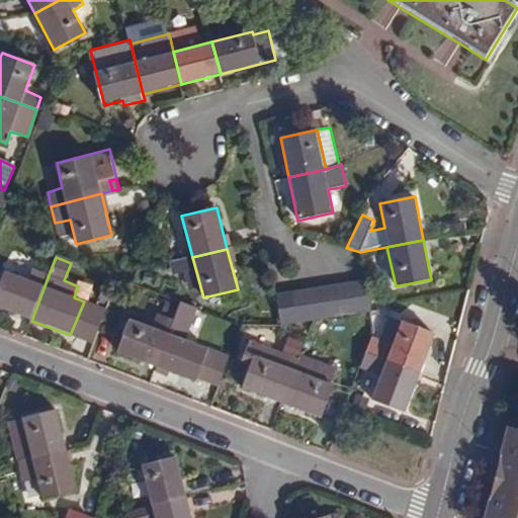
[(0,284),(0,309),(31,321),(49,275),(33,269),(28,280),(5,272),(0,284)]
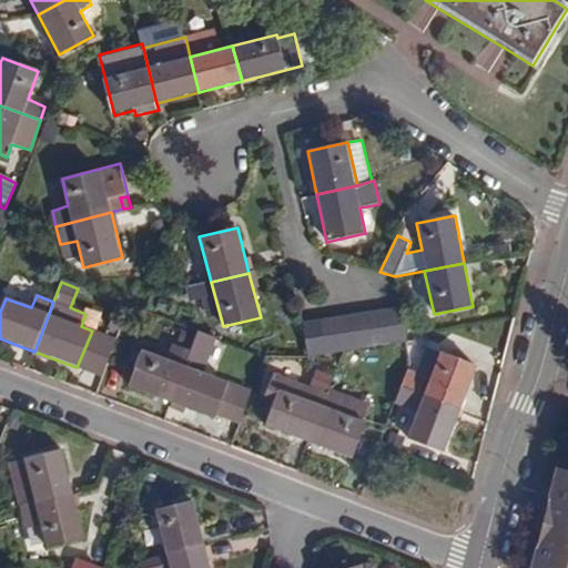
[(401,306),(385,310),(391,344),(406,342),(401,306)]
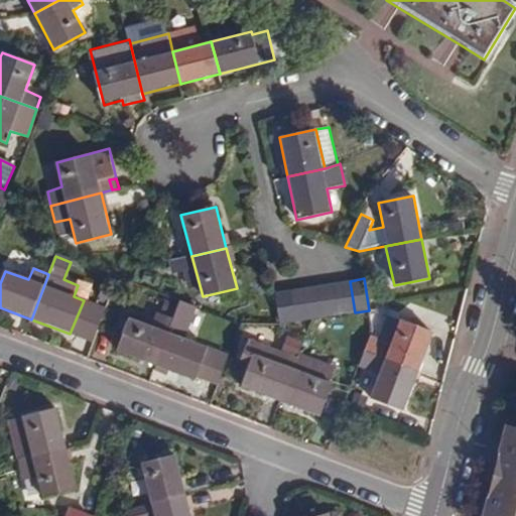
[(355,312),(350,281),(335,283),(340,315),(355,312)]
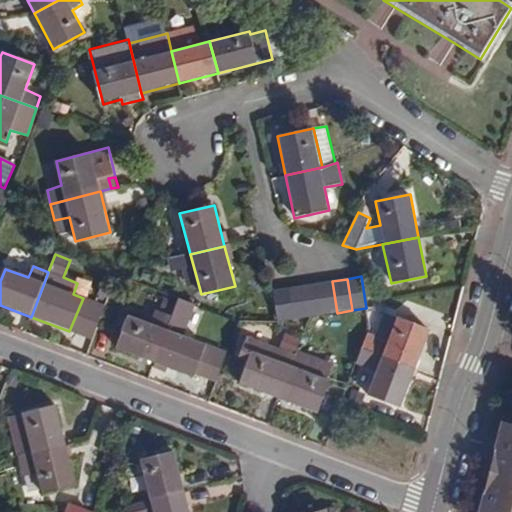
[(332,281),(317,284),(323,315),(337,313),(332,281)]
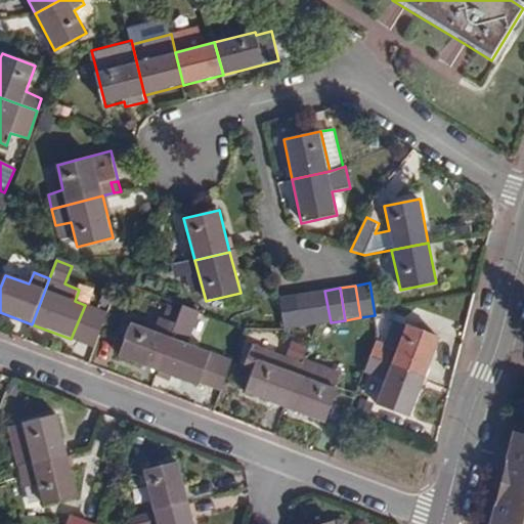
[(309,293),(314,325),(318,324),(331,322),(324,291),(309,293)]
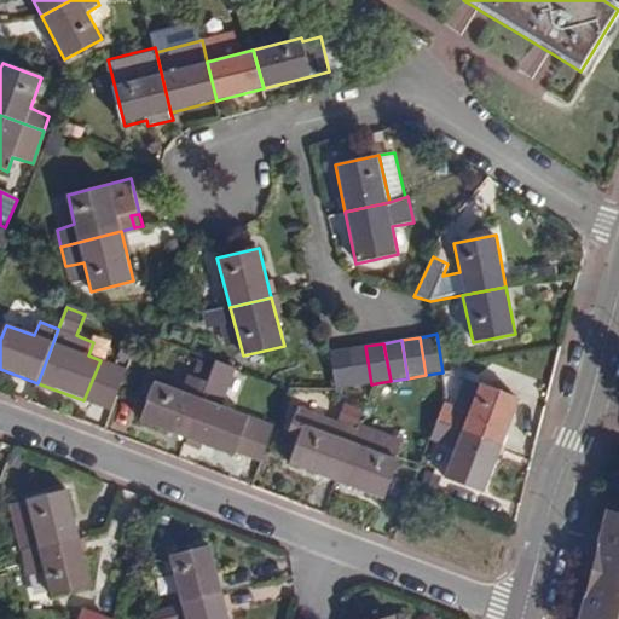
[(365,346),(348,348),(353,387),(371,385),(365,346)]
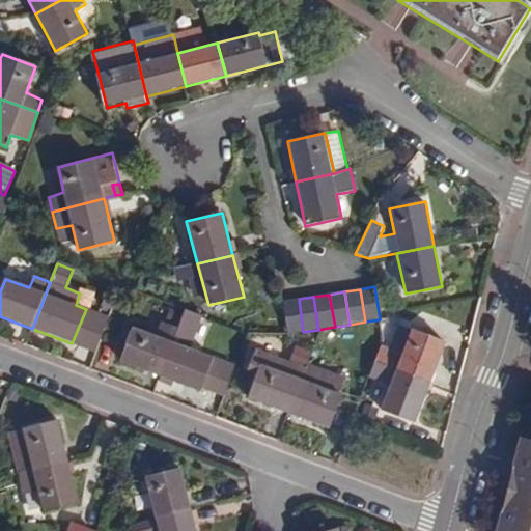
[(299,299),(283,302),(288,334),(303,332),(299,299)]
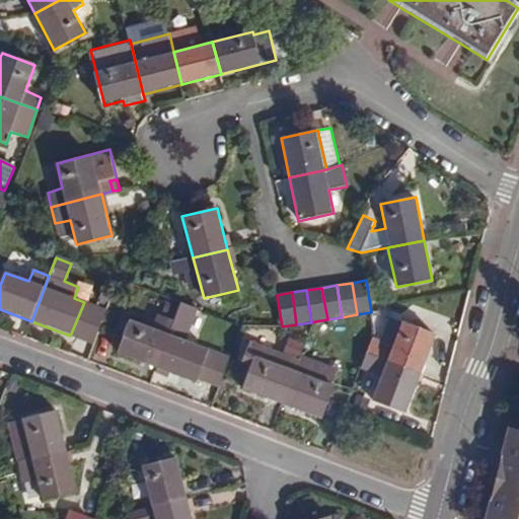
[(182,303),(172,330),(193,339),(203,311),(182,303)]
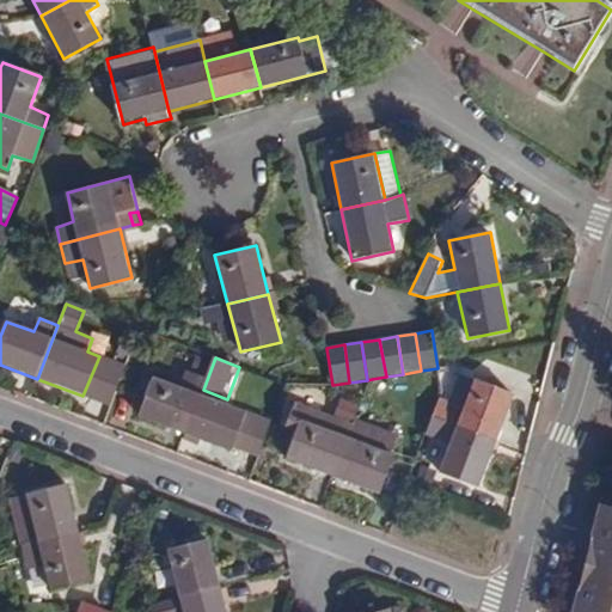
[(451,372),(441,395),(433,417),(496,441),(515,395),(473,378),(471,381),(451,372)]
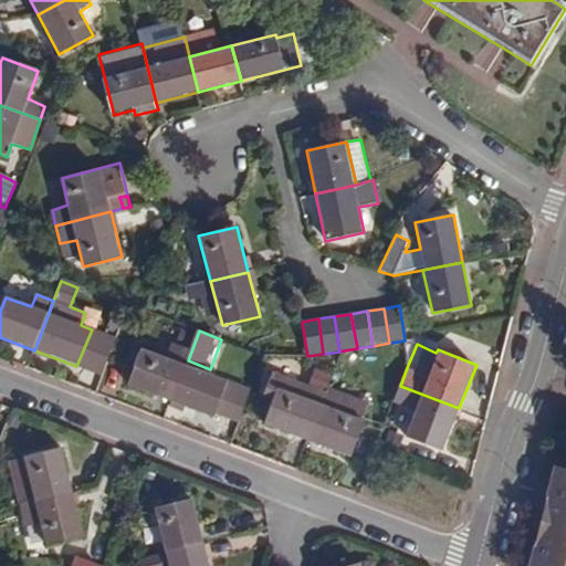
[(170,402),(185,365),(142,348),(127,386),(170,402)]
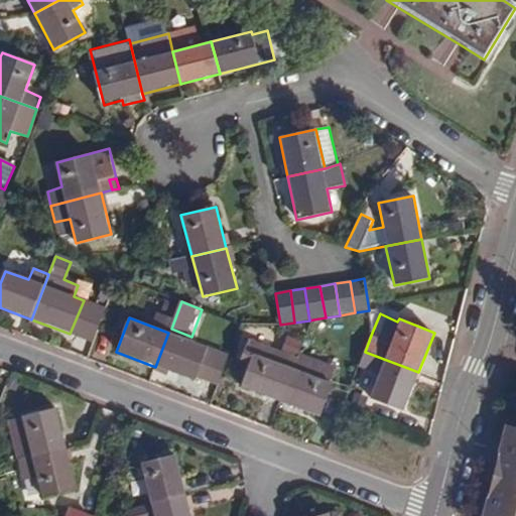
[(227,355),(168,333),(155,367),(167,371),(195,382),(196,378),(216,385),(227,355)]
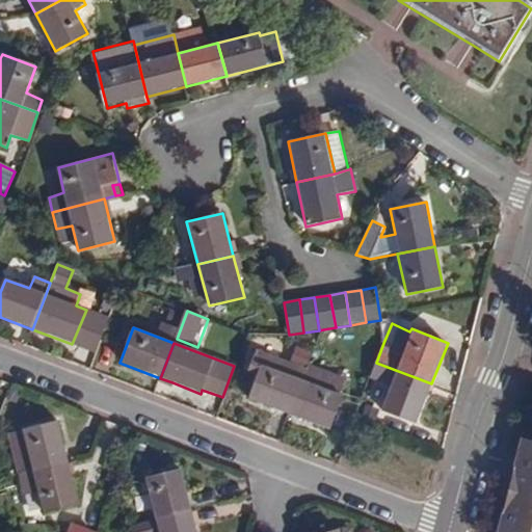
[(290,416),(308,370),(258,351),(251,367),(261,370),(248,400),(290,416)]
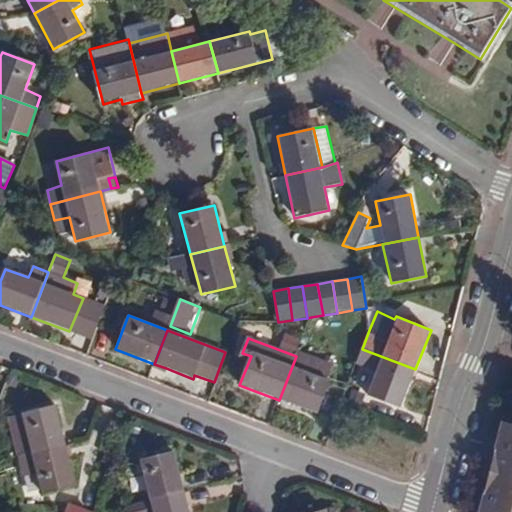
[(415,369),(362,349),(357,364),(375,372),(366,395),(401,408),(415,369)]
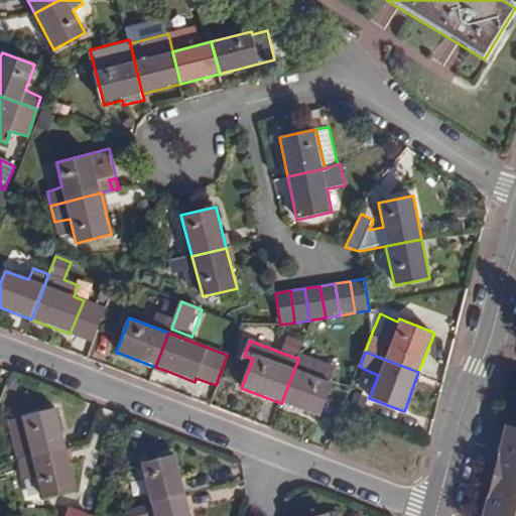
[(305,361),(298,359),(281,403),(319,417),(333,384),(330,382),(335,368),(307,357),(305,361)]
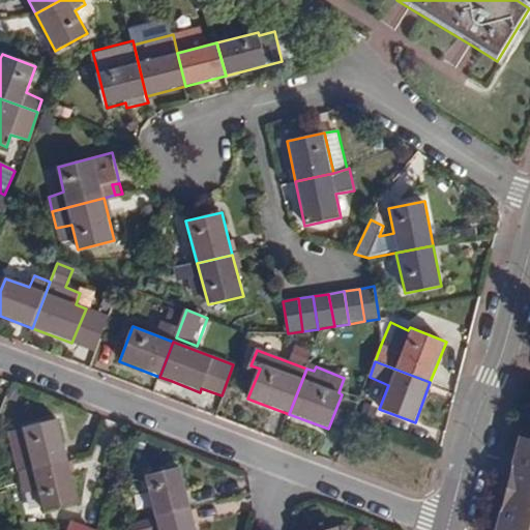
[(172,381),(159,377),(156,382),(169,387),(172,381)]
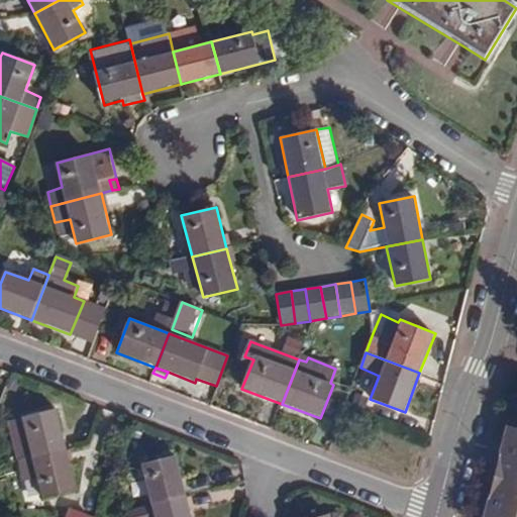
[(33,458),(68,449),(57,409),(22,417),(33,458)]
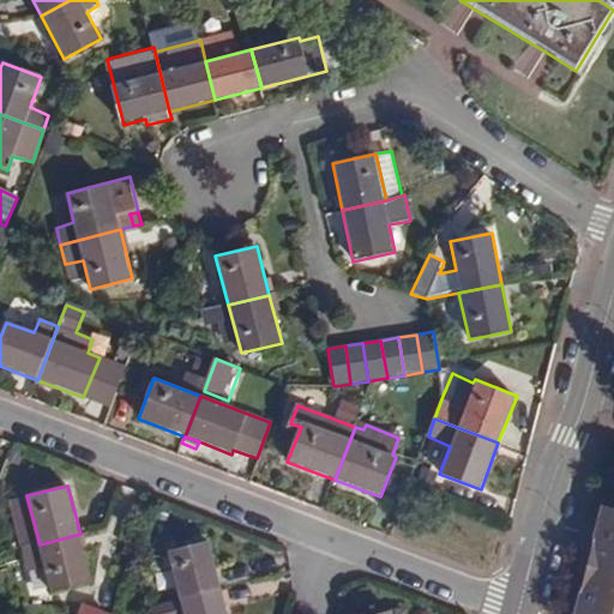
[(588,565),(575,613),(613,613),(613,510),(603,507),(588,565)]
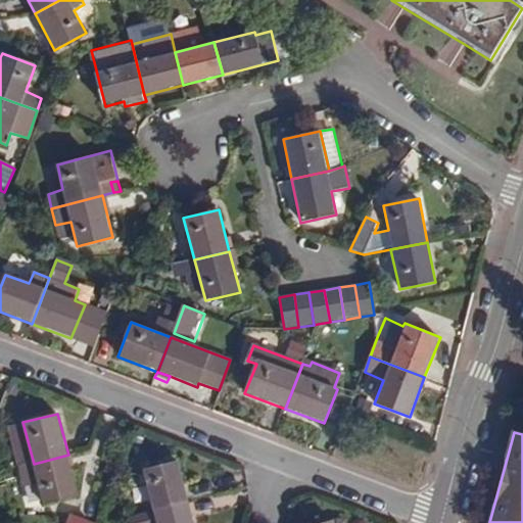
[(34,464),(20,467),(25,485),(39,482),(44,502),(79,493),(68,455),(34,464)]
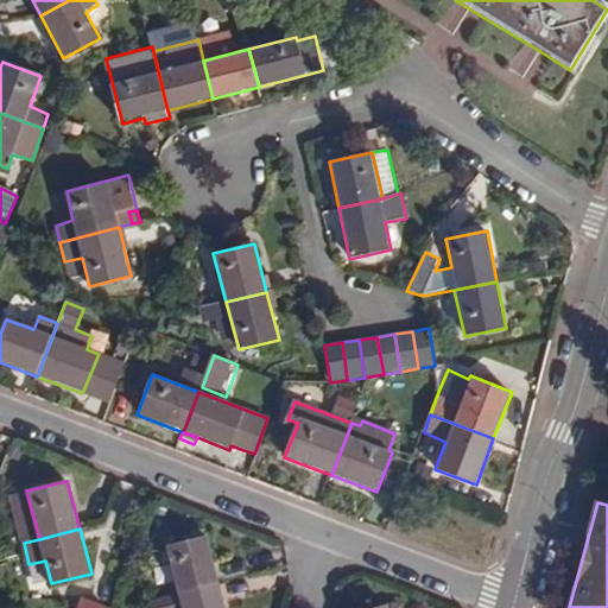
[(166,545),(178,593),(219,582),(208,536),(166,545)]
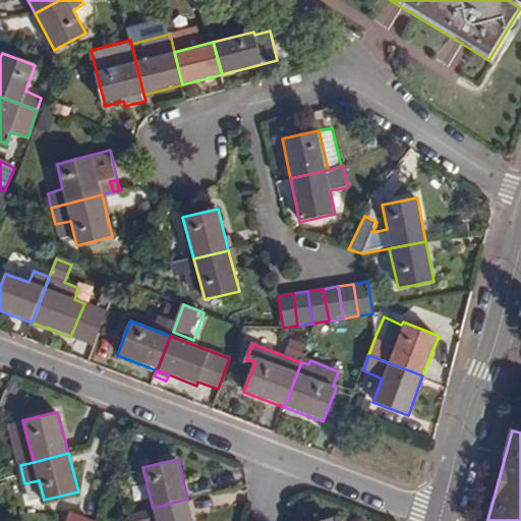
[(192,520),(187,499),(153,508),(155,520),(192,520)]
